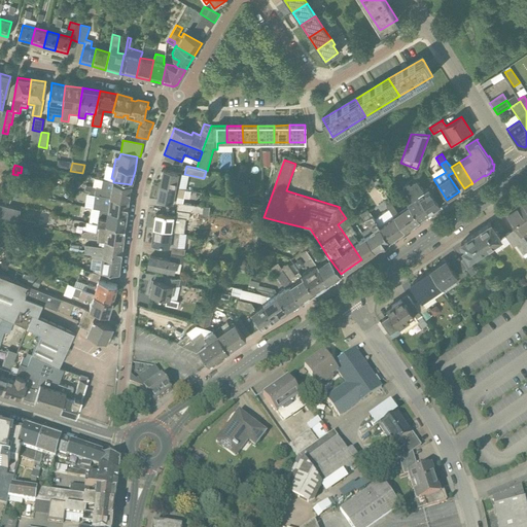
[(164,170),(161,183),(179,187),(182,174),(164,170)]
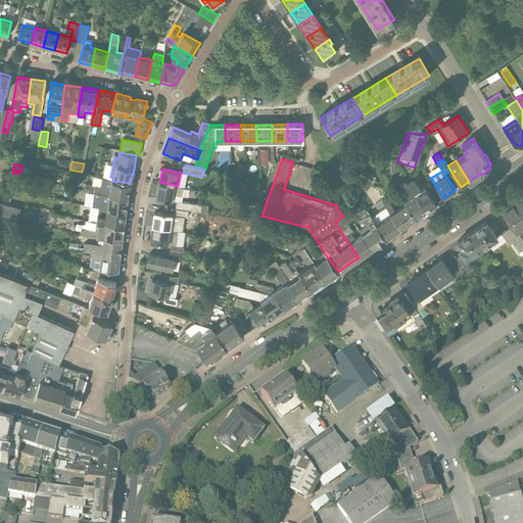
[(361,178),(366,186),(372,183),(367,174),(361,178)]
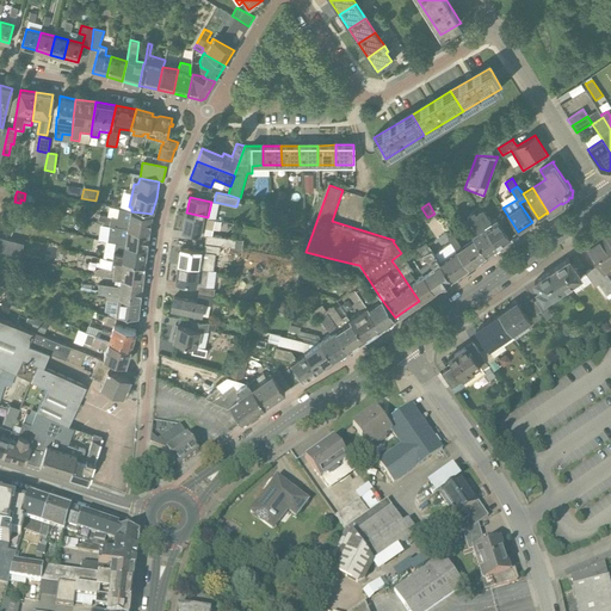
[(482,208),(475,213),(498,246),(504,242),(505,241),(507,240),(508,239),(511,238),(497,217),(492,221),(482,208)]
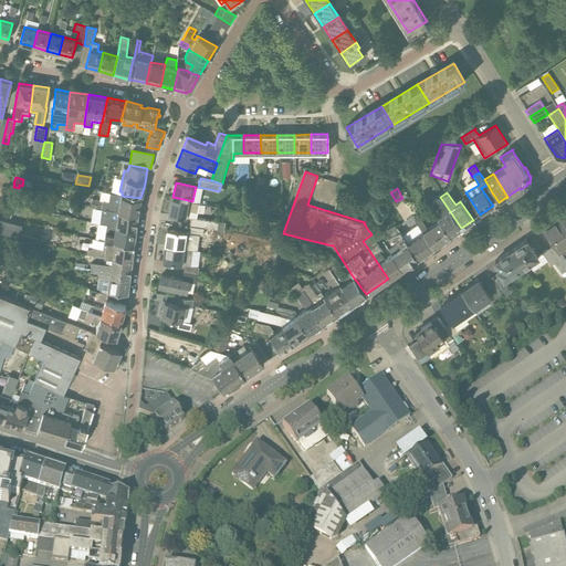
[(437,218),(438,220),(439,219),(450,236),(451,234),(452,234),(456,232),(456,231),(461,228),(440,197),(439,195),(431,199),(442,213),(437,218)]
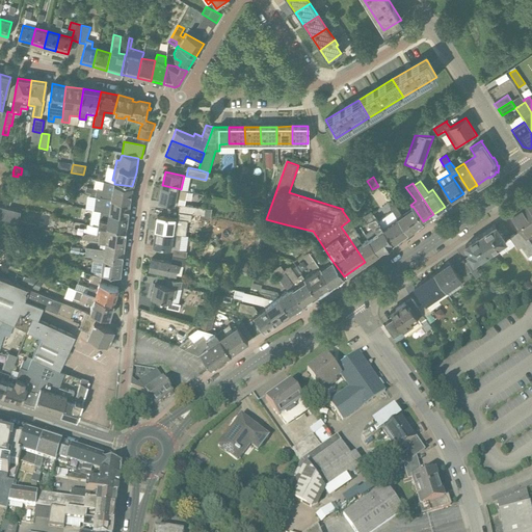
[(90,194),(130,201),(132,186),(114,184),(113,184),(112,190),(91,187),(90,194)]
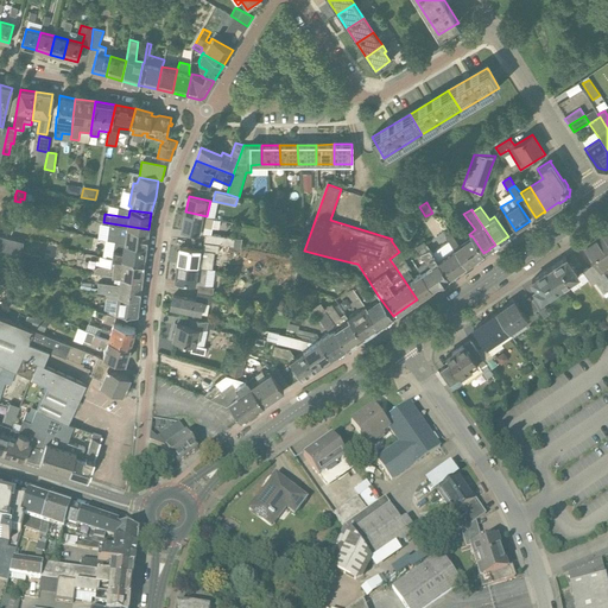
[(191,232),(191,233),(195,234),(195,233),(200,234),(200,233),(202,234),(204,227),(213,228),(214,219),(207,216),(185,211),(182,230),(191,232)]
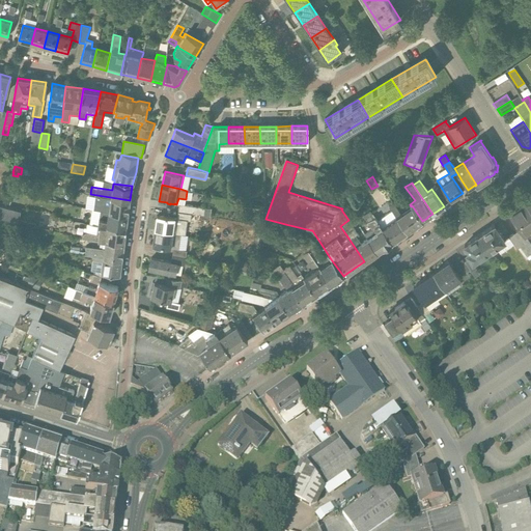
[(9,204),(12,192),(5,191),(3,203),(9,204)]
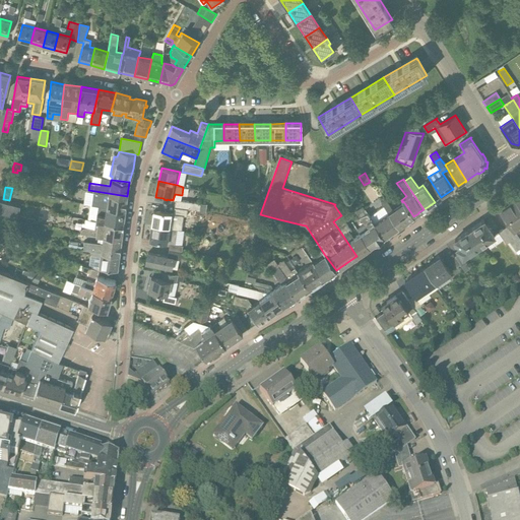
[(125,210),(127,196),(88,190),(86,198),(93,199),(99,200),(99,199),(104,200),(103,207),(102,207),(125,210)]
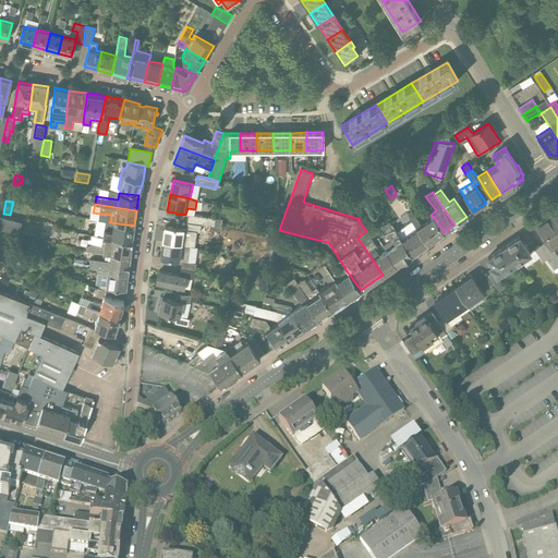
[(552,213),(535,225),(546,240),(550,247),(557,242),(557,221),(553,215),(552,213)]
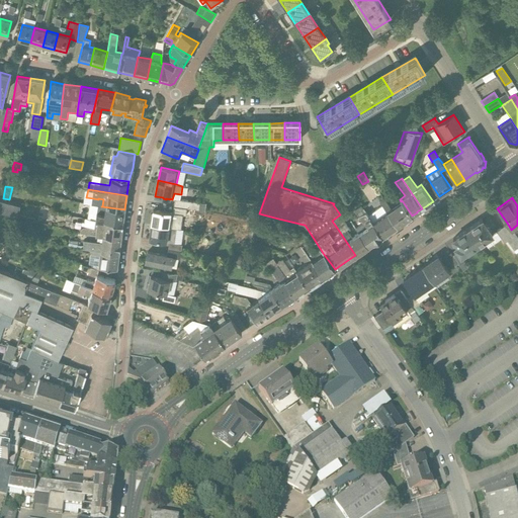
[(173,207),(187,208),(198,209),(199,202),(175,198),(173,207)]
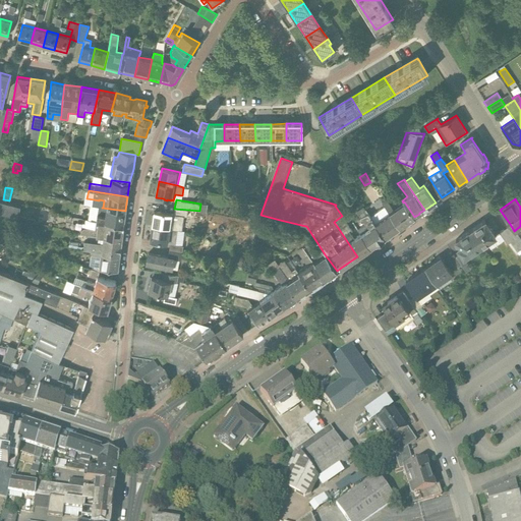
[(386,209),(399,227),(414,217),(404,201),(403,203),(394,209),(387,199),(382,204),(386,209)]
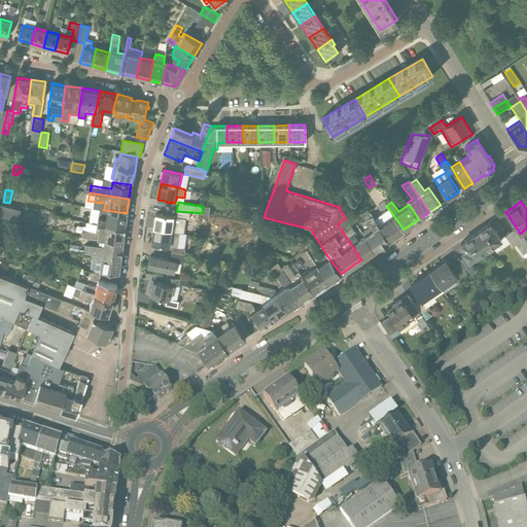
[(15,209),(0,204),(0,216),(8,218),(9,213),(14,215),(15,209)]
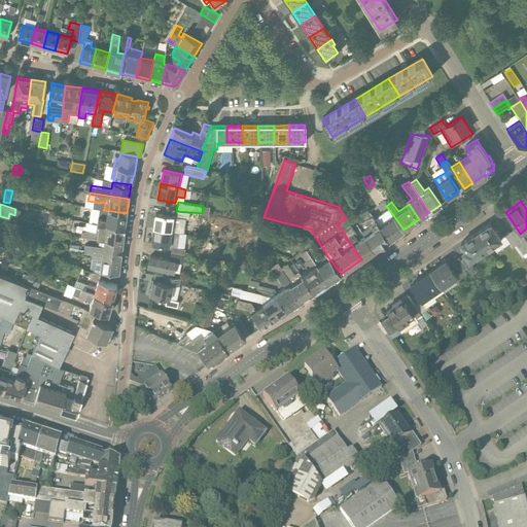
[(390,211),(380,218),(374,209),(369,212),(389,240),(403,230),(390,211)]
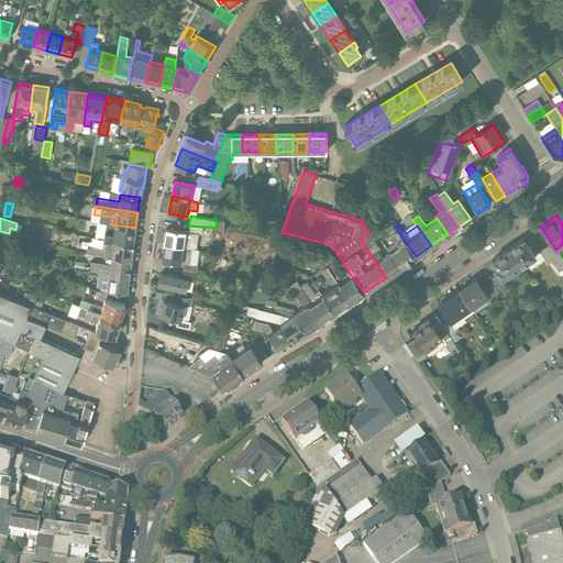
[(105,239),(133,243),(135,228),(110,224),(109,232),(106,231),(105,239)]
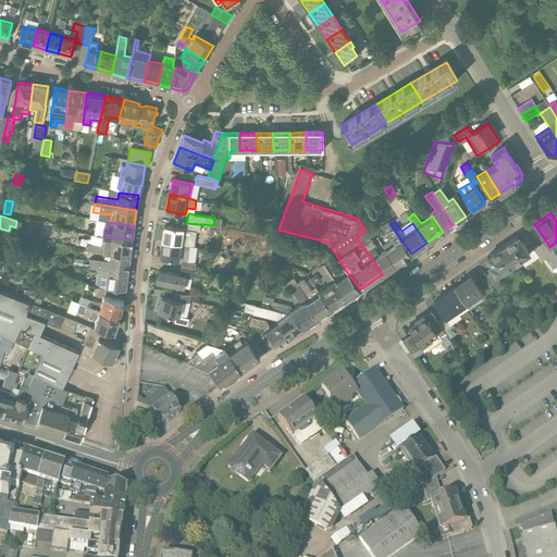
[(386,249),(396,264),(401,260),(403,260),(411,254),(390,224),(388,222),(381,226),(390,239),(392,238),(396,243),(386,249)]
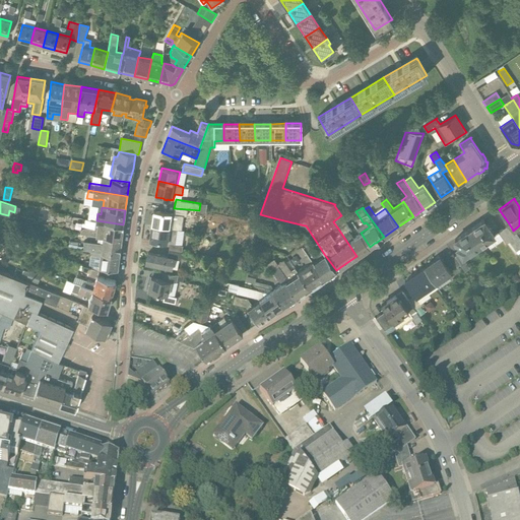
[(151,225),(170,229),(177,230),(181,230),(183,215),(187,216),(188,209),(174,208),(174,214),(153,211),(151,225)]
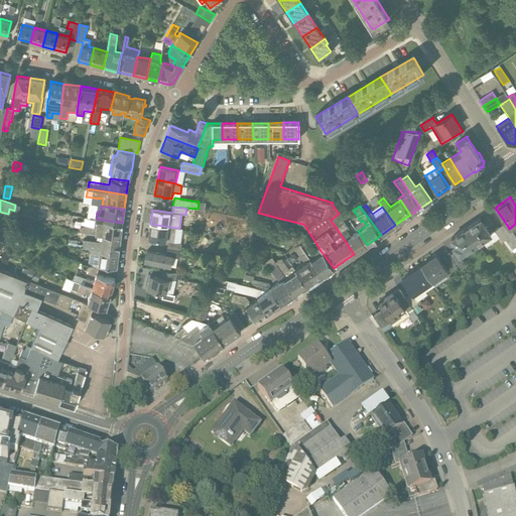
[(336,227),(354,254),(367,245),(358,231),(351,236),(346,228),(348,227),(339,214),(335,217),(331,220),(336,227)]
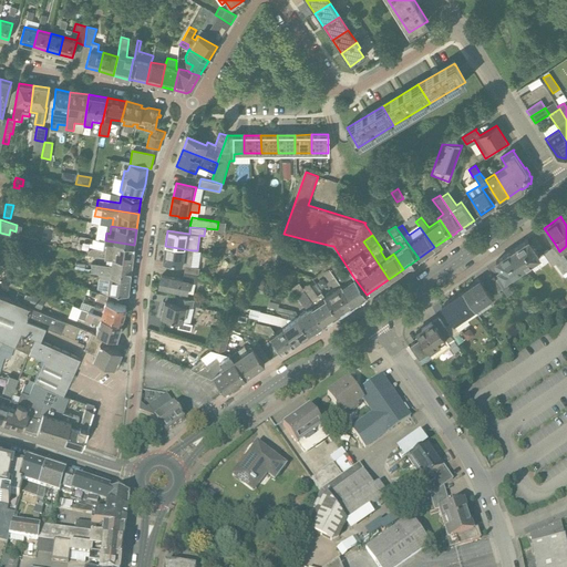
[(112,258),(132,260),(134,245),(105,240),(104,240),(103,249),(91,248),(89,250),(88,254),(93,255),(93,256),(112,258)]
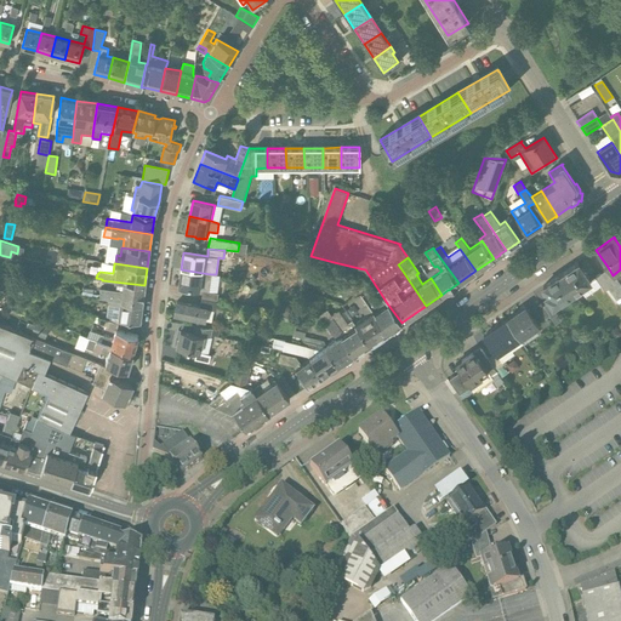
[(600,286),(594,277),(590,280),(577,263),(560,275),(573,294),(580,289),(585,296),(600,286)]
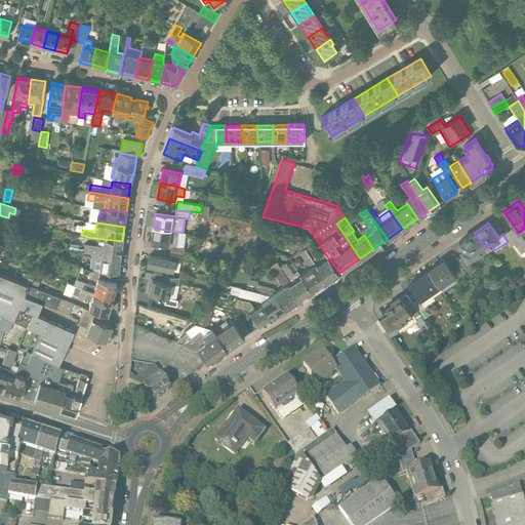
[(524,250),(524,242),(518,233),(514,226),(502,234),(508,242),(511,246),(513,244),(521,254),(524,250)]
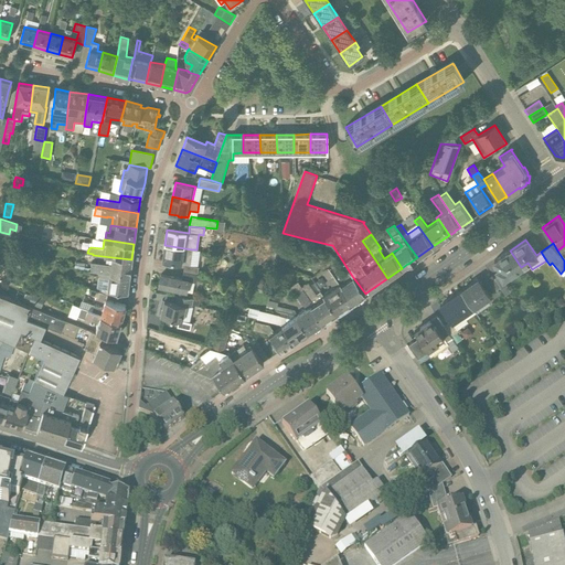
[(173,263),(182,264),(184,264),(184,265),(190,265),(192,249),(184,248),(164,245),(162,262),(173,263)]
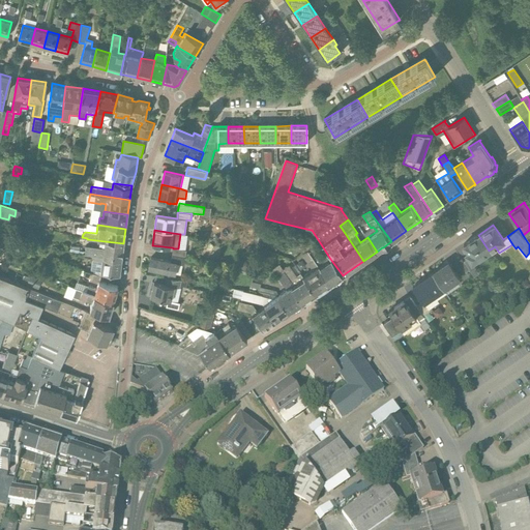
[(468,251),(465,253),(468,258),(471,262),(489,251),(478,235),(464,244),(468,251)]
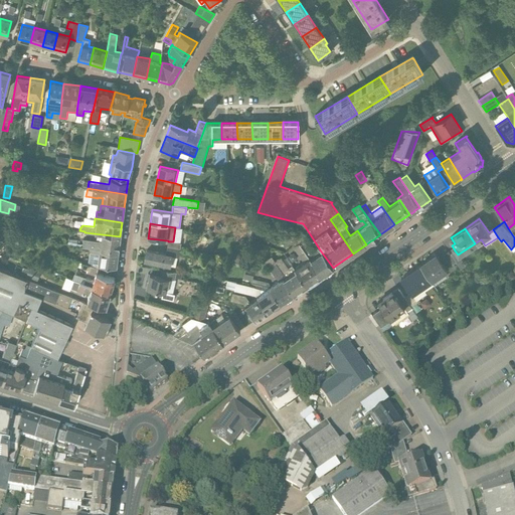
[(258,231),(251,229),(248,238),(254,240),(258,231)]
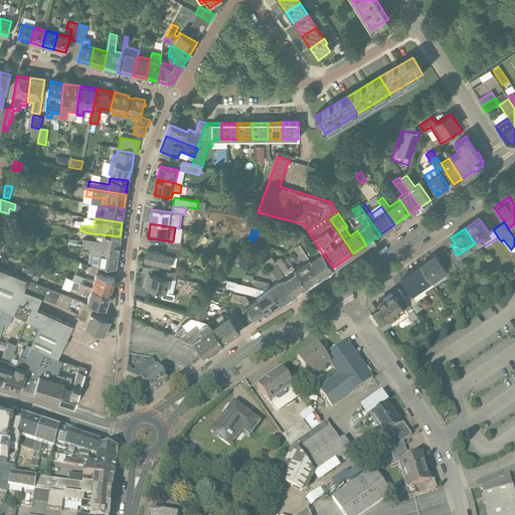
[(82,246),(91,248),(118,252),(120,236),(102,234),(101,241),(83,238),(82,246)]
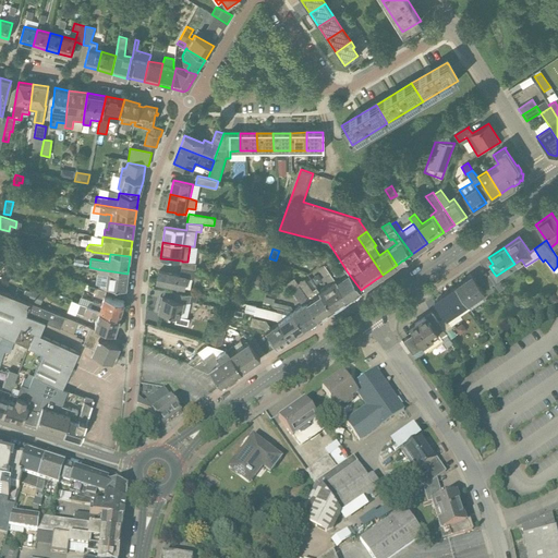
[(361,290),(348,273),(340,261),(335,264),(328,254),(322,259),(324,263),(348,299),(361,290)]
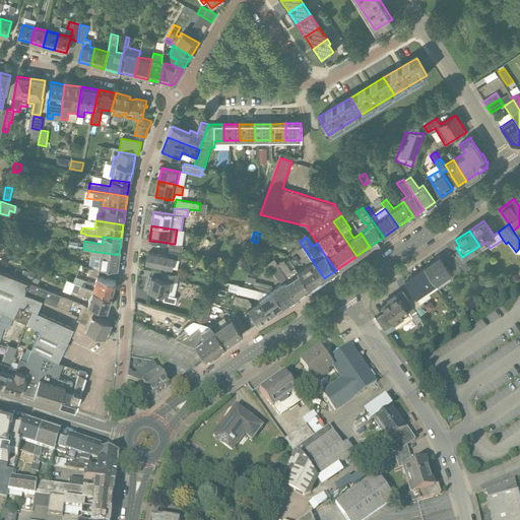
[(306,263),(297,270),(309,288),(324,278),(302,245),(300,242),(299,241),(294,245),(296,249),(306,263)]
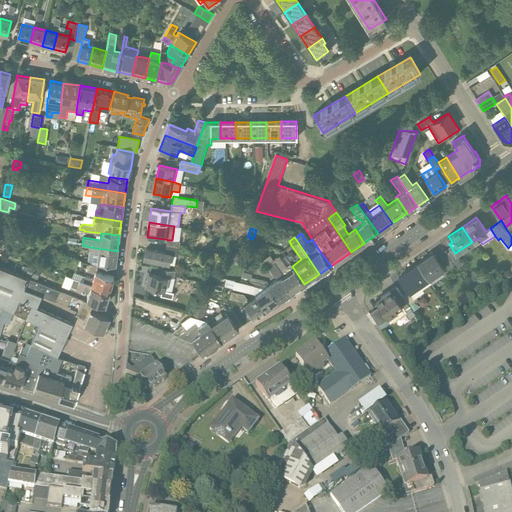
[(166,246),(179,248),(180,241),(172,240),(167,240),(166,246)]
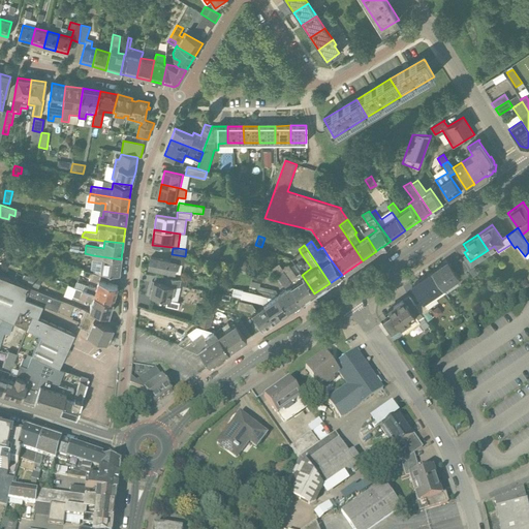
[(92,272),(101,275),(101,271),(119,274),(121,259),(93,255),(85,253),(82,253),(82,257),(92,259),(91,272),(92,272)]
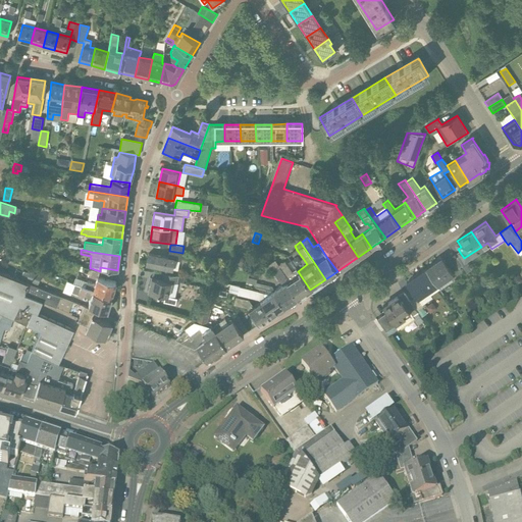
[(183,253),(169,251),(168,258),(149,254),(147,264),(154,265),(153,267),(162,269),(163,268),(172,270),(173,269),(174,260),(179,261),(181,261),(183,253)]
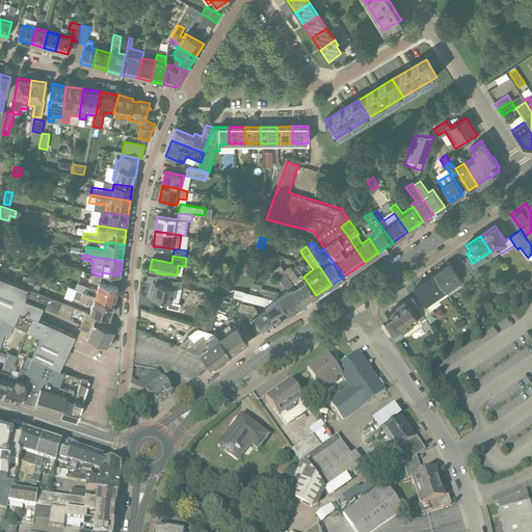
[(247,271),(249,261),(240,259),(238,270),(247,271)]
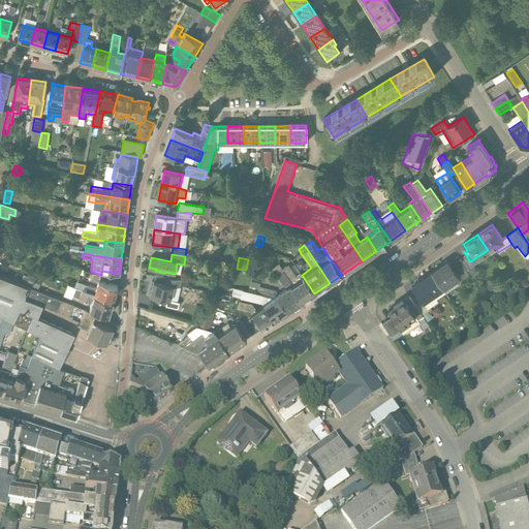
[(478,273),(470,261),(467,257),(463,260),(473,276),(478,273)]
